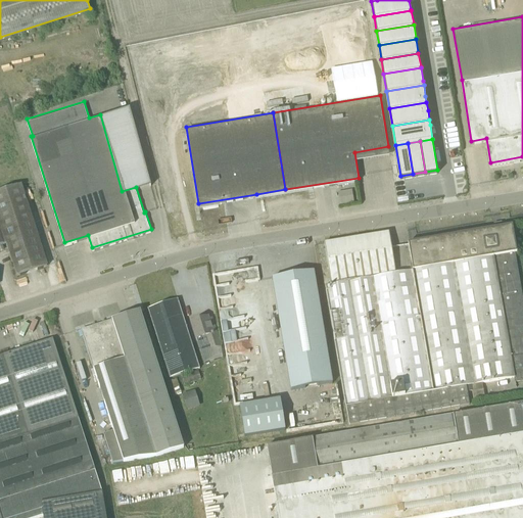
[(487,150),(479,151),(481,176),(489,176),(487,150)]
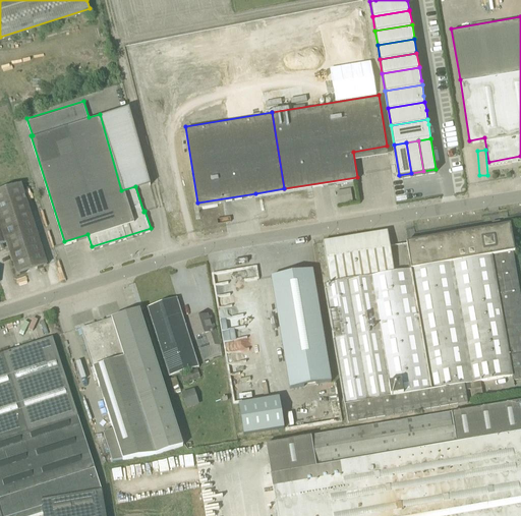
[(0,186),(0,219),(6,238),(16,271),(38,264),(37,259),(44,256),(45,262),(47,262),(20,180),(0,186)]
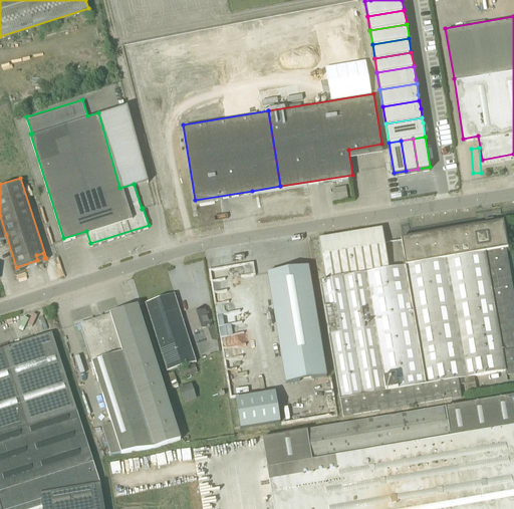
[(334,196),(347,194),(345,182),(332,184),(334,196)]
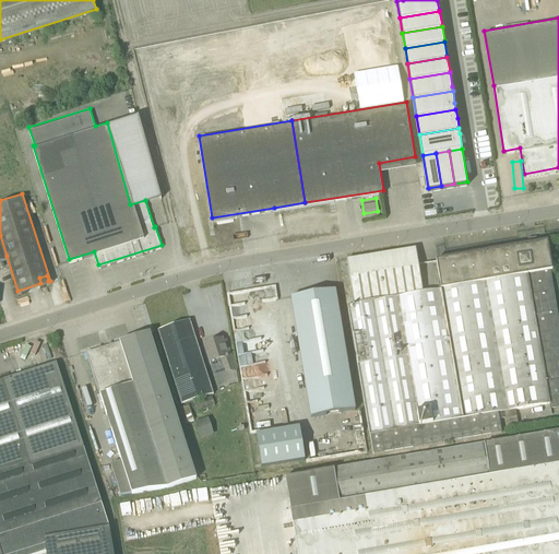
[(545,377),(558,374),(558,322),(549,267),(552,266),(547,236),(436,256),(440,285),(423,289),(354,299),(347,301),(349,314),(368,431),(369,431),(373,450),(501,428),(499,415),(504,414),(507,424),(518,422),(515,405),(549,400),(545,377)]
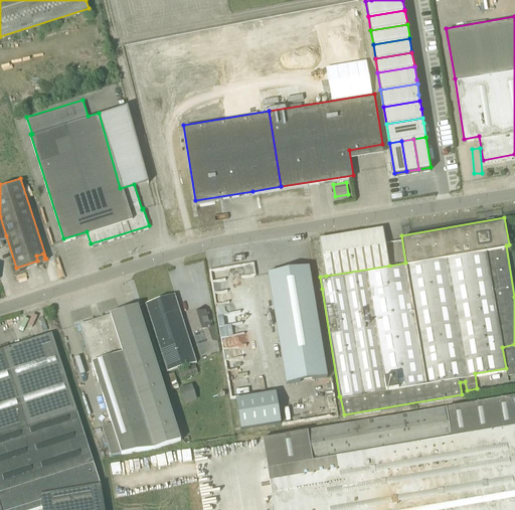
[(378,240),(385,239),(383,225),(376,226),(378,240)]
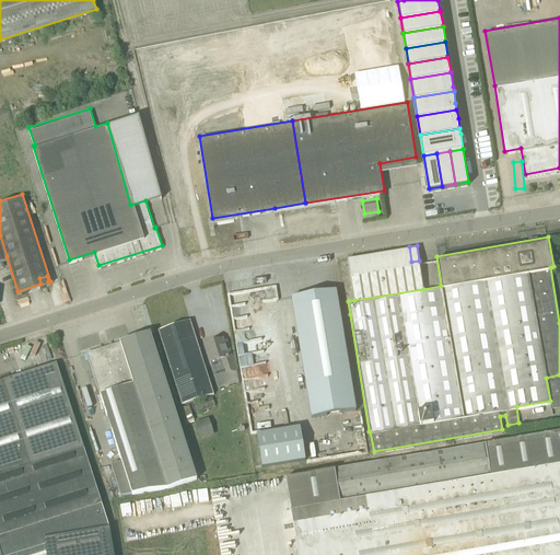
[(423,289),(419,261),(411,262),(409,246),(347,256),(354,300),(423,289)]
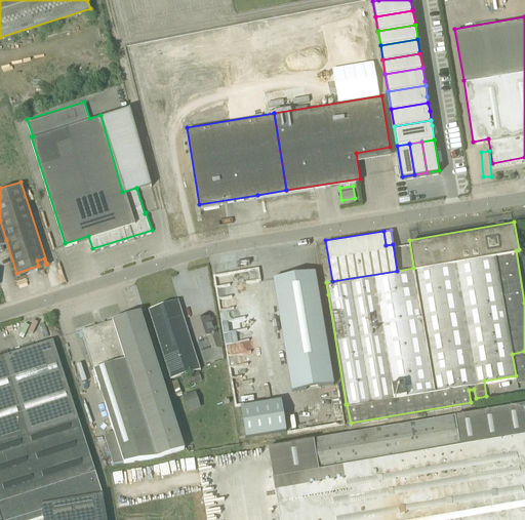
[(315,268),(274,275),(292,387),(333,381),(315,268)]
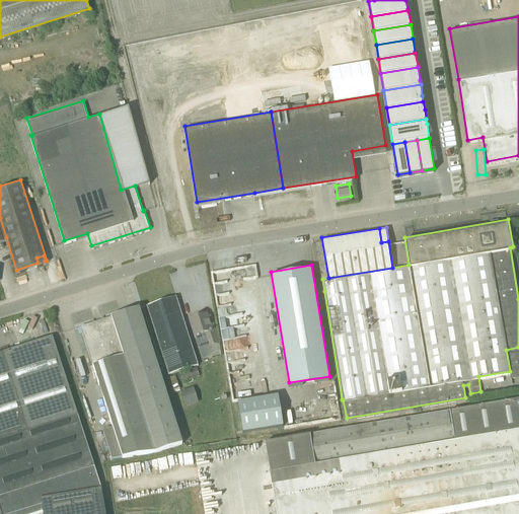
[(197,362),(176,293),(146,302),(168,371),(197,362)]
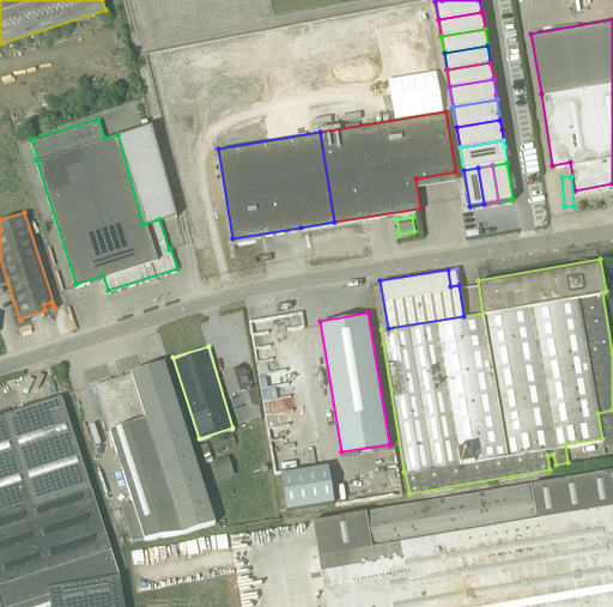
[(182,530),(216,520),(178,406),(164,359),(95,382),(110,429),(133,502),(122,504),(133,539),(182,530)]
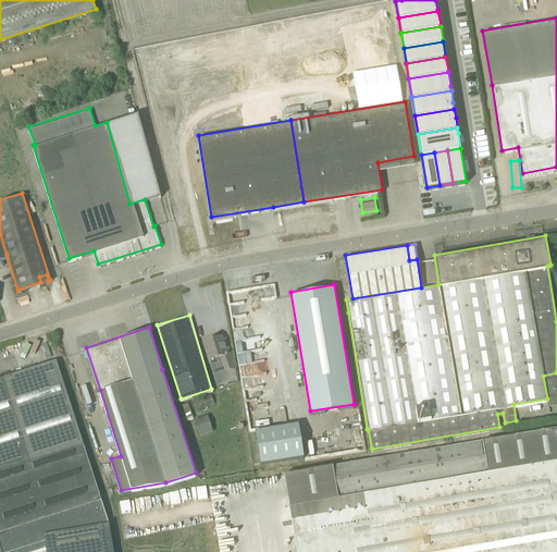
[(234,364),(226,340),(223,341),(221,333),(203,339),(209,357),(219,354),(223,367),(234,364)]
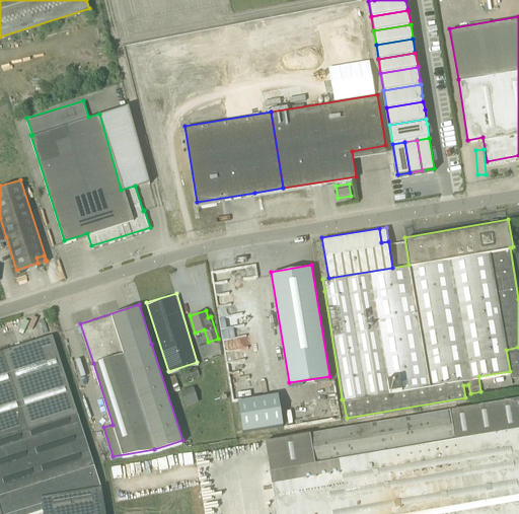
[(0,513),(24,513),(43,508),(41,495),(101,485),(77,411),(56,344),(52,333),(0,349),(0,513)]
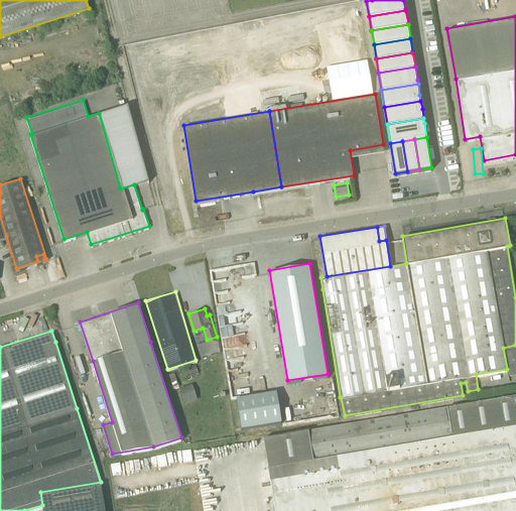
[(515,371),(515,345),(503,348),(507,369),(508,373),(515,371)]
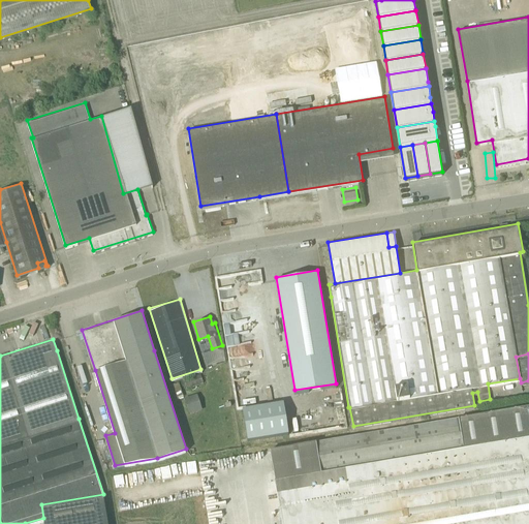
[(201,407),(197,391),(184,395),(189,410),(201,407)]
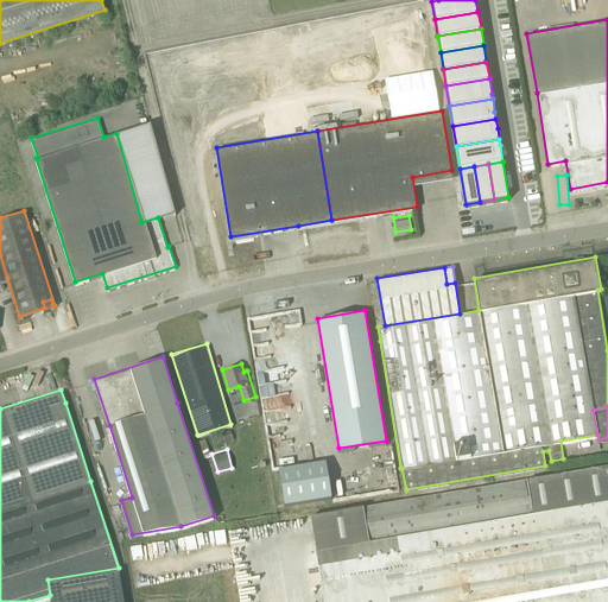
[(278,468),(284,504),(331,495),(325,460),(278,468)]
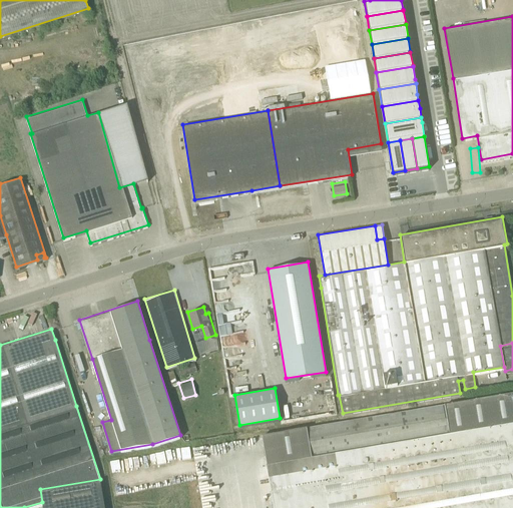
[(274,507),(512,507),(512,391),(262,434),(274,507)]
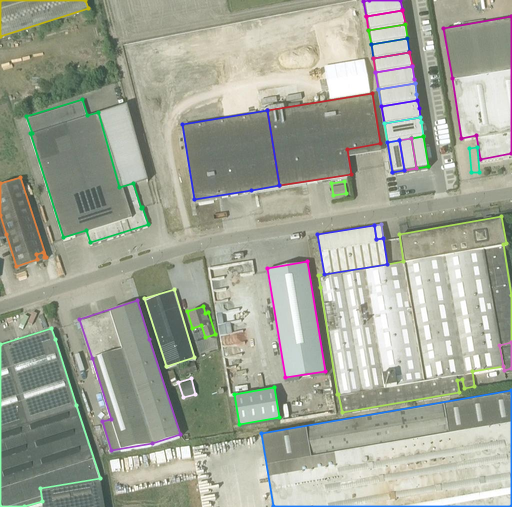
[(104,506),(100,478),(40,488),(42,501),(42,506),(104,506)]
